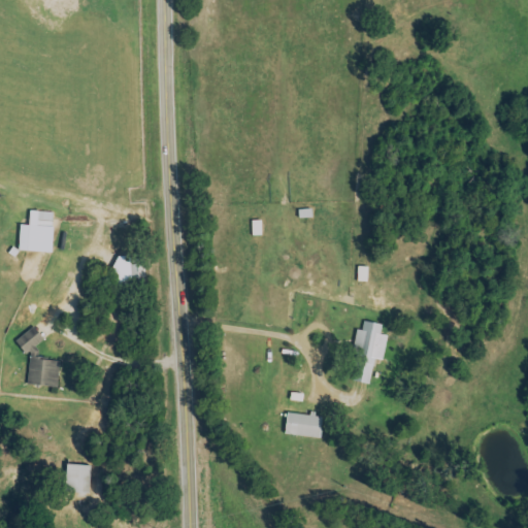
[(52,253),(53,212),(29,211),(28,226),(19,226),(18,252),(52,253)]
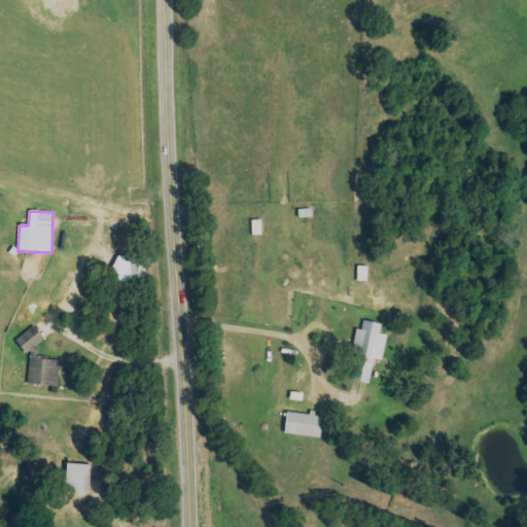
[(386,336),(379,334),(381,324),(362,321),(361,329),(356,329),(348,380),(369,384),(373,358),(382,360),(386,336)]
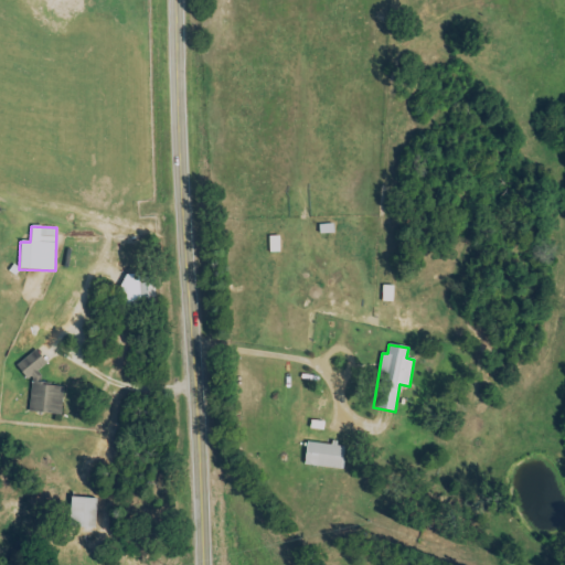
[(22,358),(21,379),(32,379),(30,413),(62,415),(63,386),(40,385),(41,359),(22,358)]
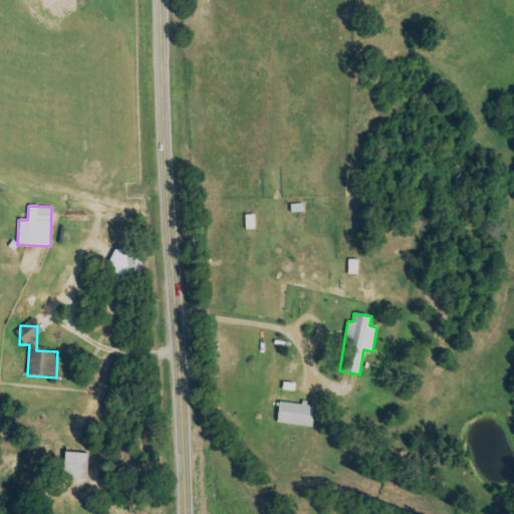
[(276,423),(310,427),(312,406),(279,402),(276,423)]
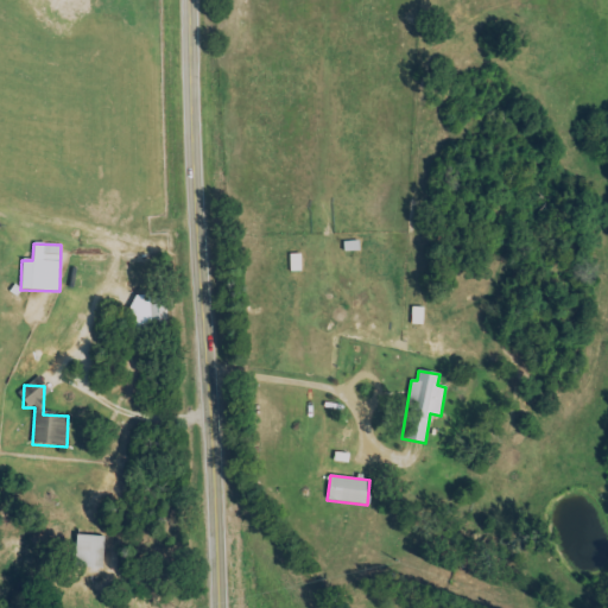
[(74,568),(102,569),(103,537),(75,536),(74,568)]
